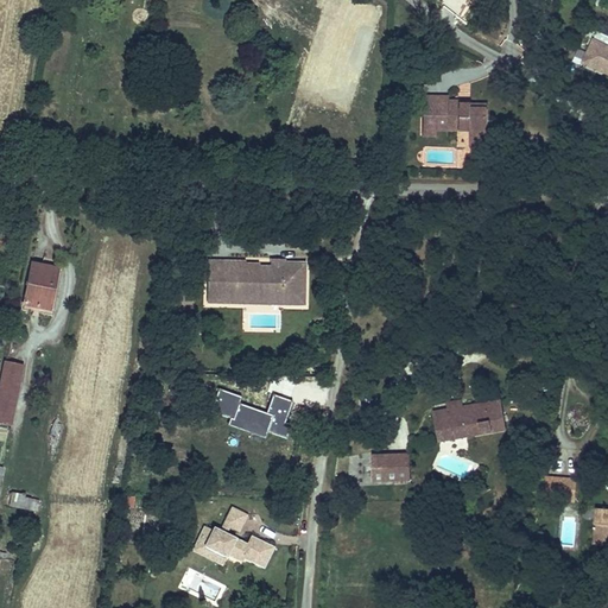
[(607,39),(595,35),(593,42),(607,48),(607,39)]
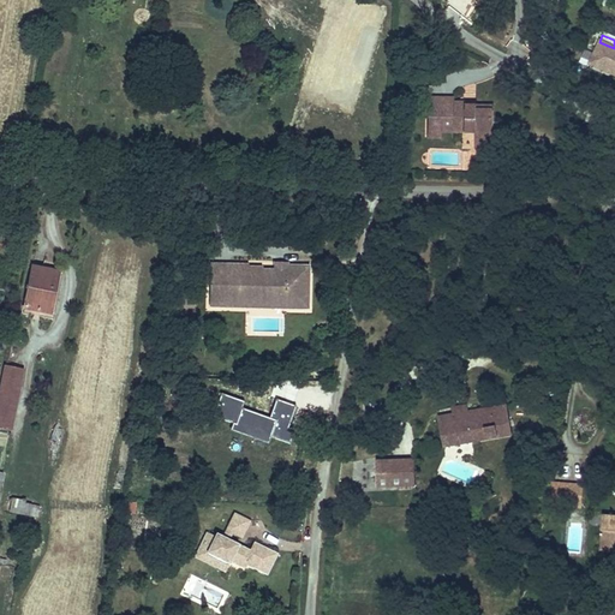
[(614,48),(599,42),(589,66),(614,77),(614,48)]
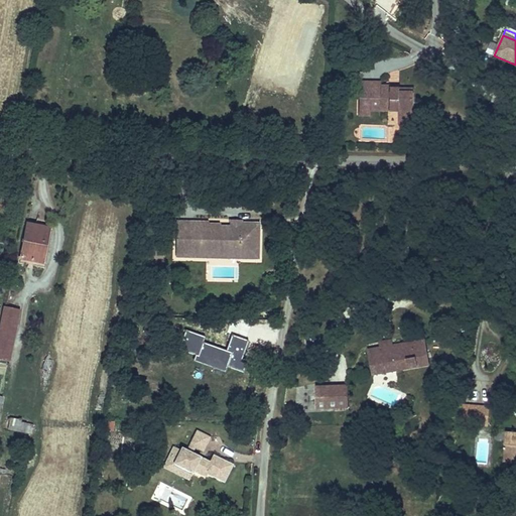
[(359,85),(358,115),(370,116),(370,110),(370,106),(381,106),(381,110),(400,111),(399,117),(415,118),(416,95),(388,94),(388,90),(389,87),(359,85)]
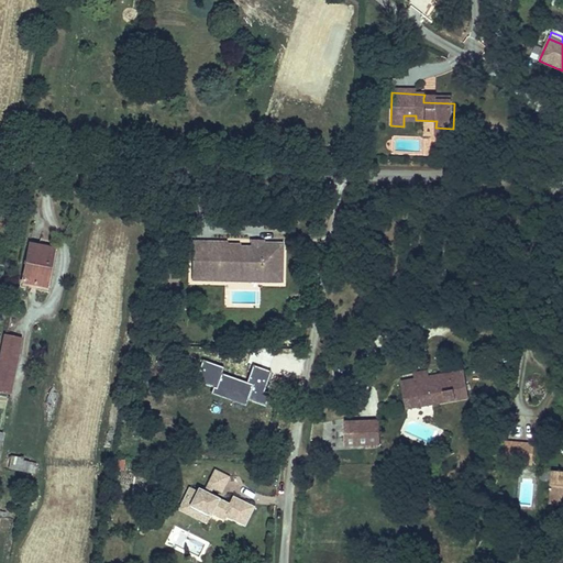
[(435,128),(437,136),(453,136),(453,129),(435,128)]
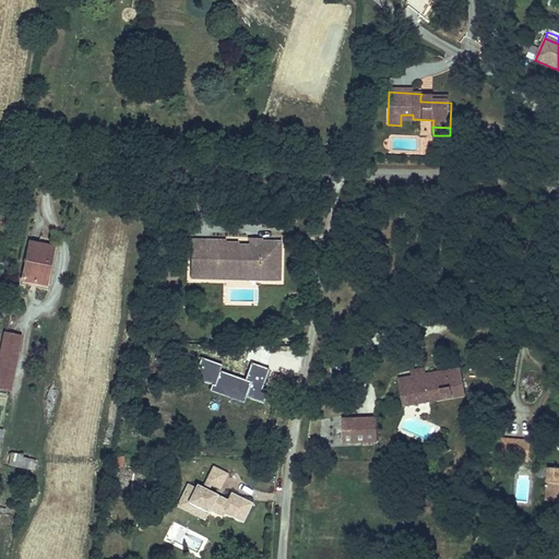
[(261,271),(260,280),(281,281),(281,242),(262,241),(261,241),(261,246),(250,246),(238,246),(238,244),(229,244),(229,246),(225,246),(225,241),(192,240),(192,278),(225,280),(225,271),(261,271)]
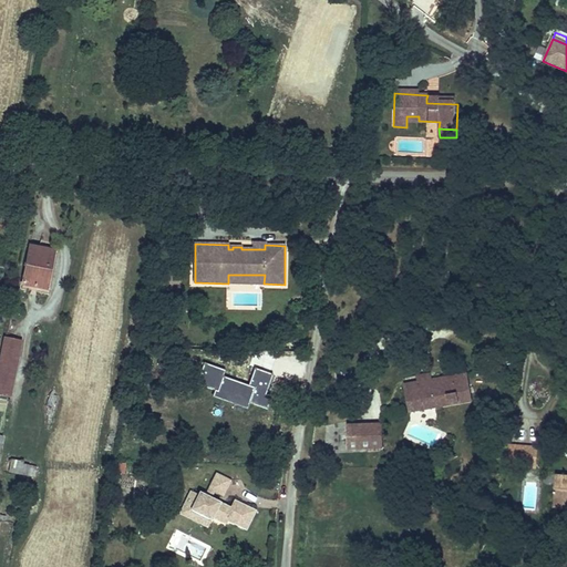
[(47,289),(54,251),(51,250),(51,249),(40,247),(40,248),(30,247),(22,285),(47,289)]
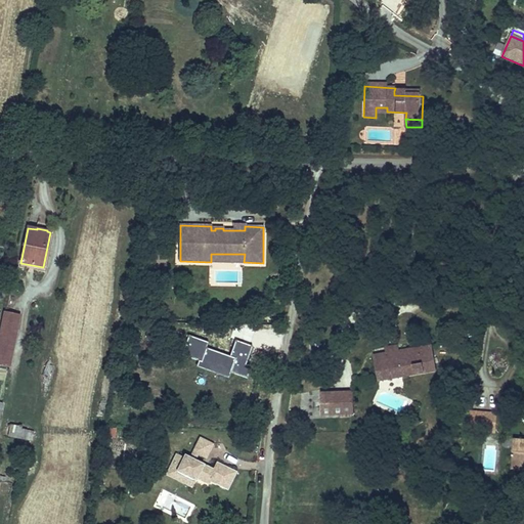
[(153,237),(145,236),(144,249),(151,250),(153,237)]
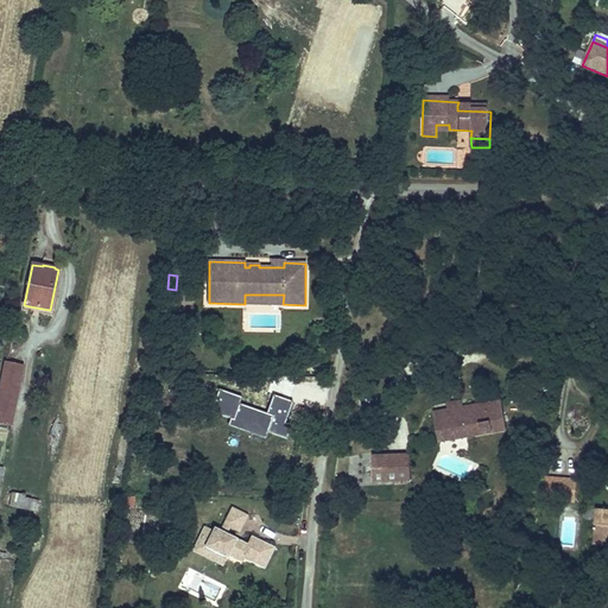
[(245,304),(283,304),(284,295),(245,295),(245,304)]
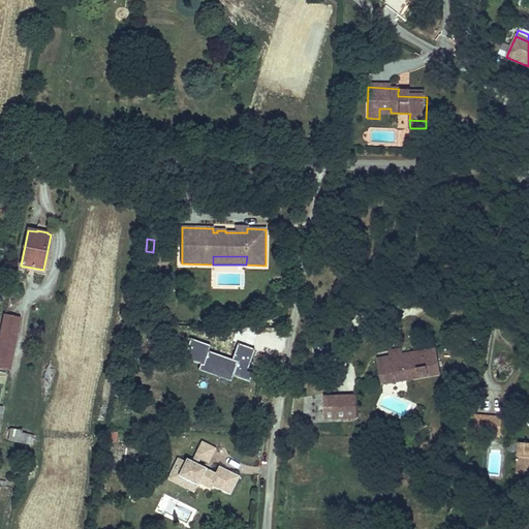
[(516,285),(518,273),(510,272),(508,284),(516,285)]
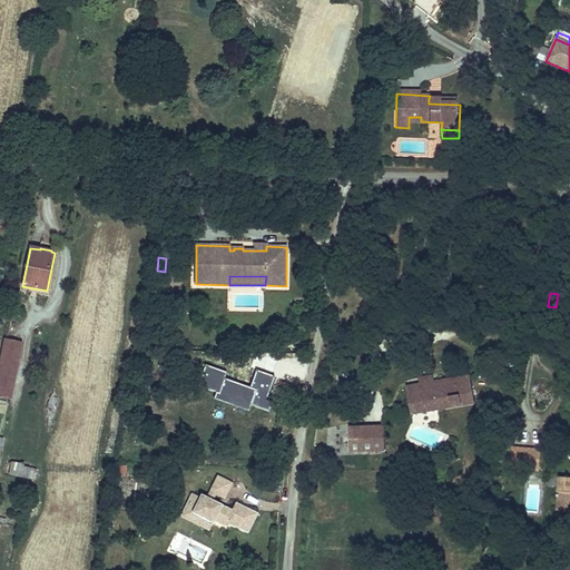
[(0,364),(0,367),(16,371),(21,344),(5,341),(0,364)]
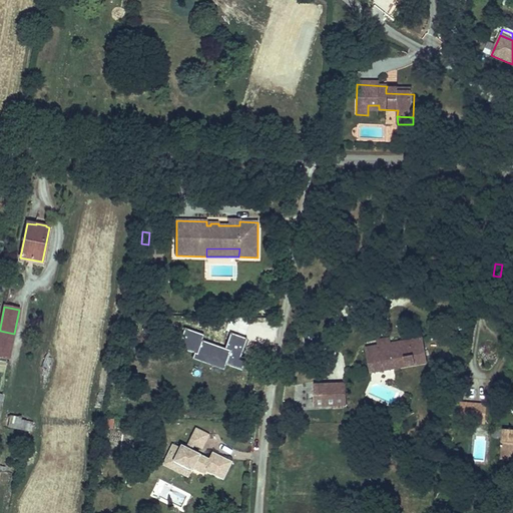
[(0,356),(9,359),(14,334),(0,331),(0,356)]
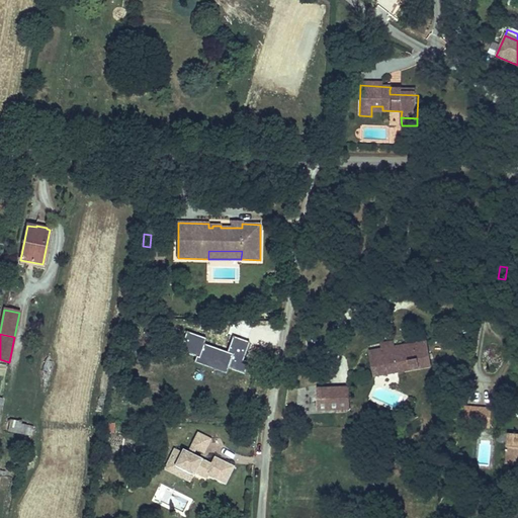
[(397,367),(398,372),(432,366),(428,342),(395,348),(382,350),(369,352),(373,371),(397,367)]
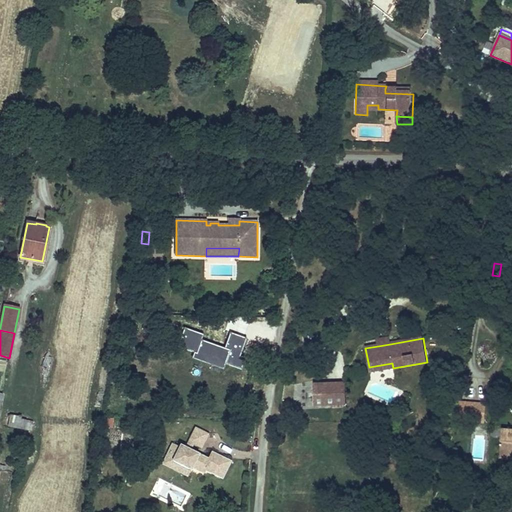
[(369,372),(393,368),(392,363),(369,367),(369,372)]
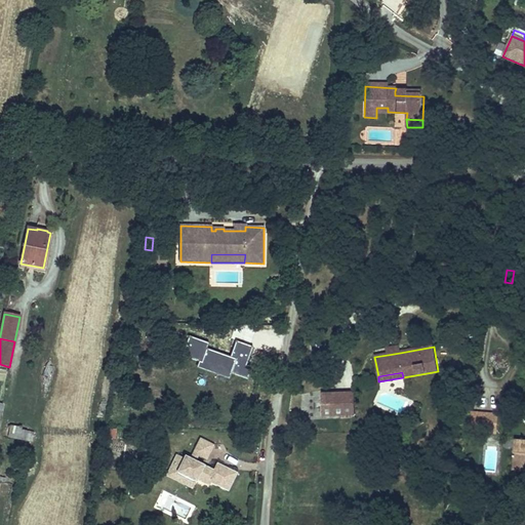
[(351,415),(351,393),(321,394),(322,415),(351,415)]
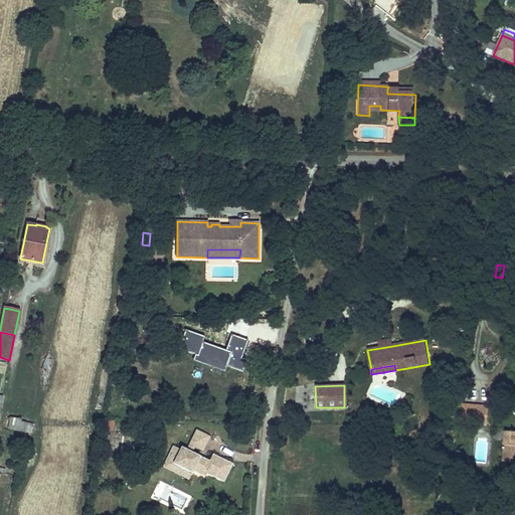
[(474,423),(494,425),(495,415),(481,414),(481,408),(475,408),(474,423)]
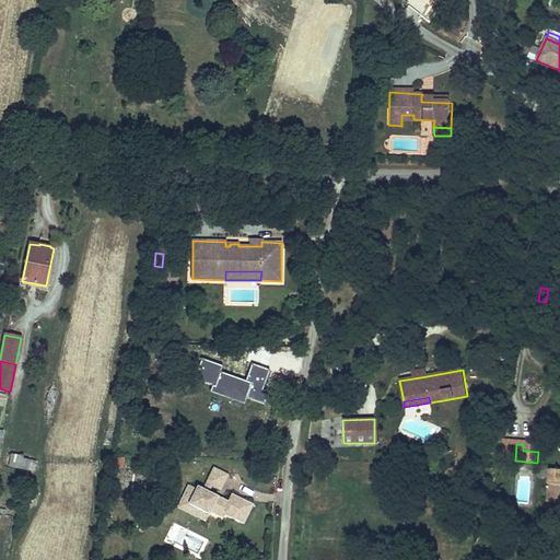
[(9,455),(8,468),(27,469),(28,456),(9,455)]
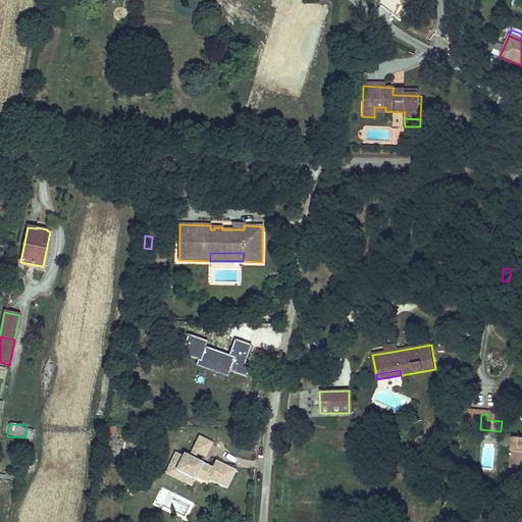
[(193,450),(198,453),(205,456),(212,442),(200,436),(193,450)]
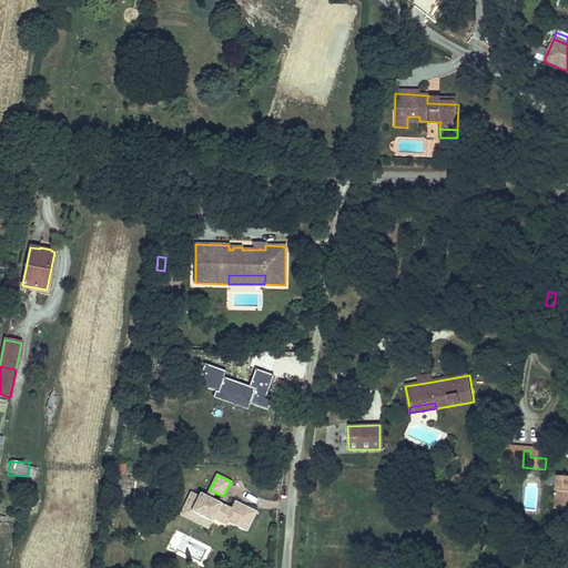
[(567,477),(557,477),(555,500),(567,501),(567,477)]
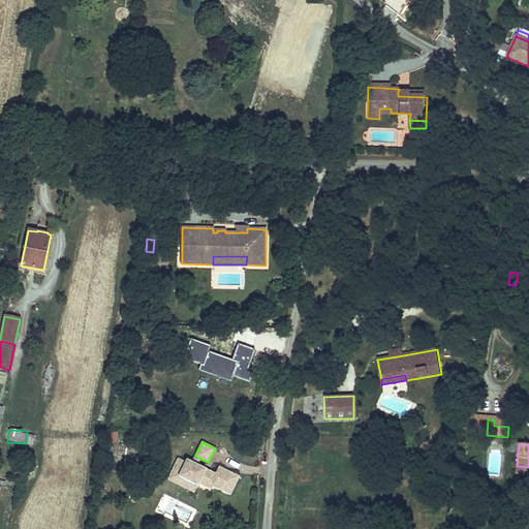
[(178,476),(197,486),(198,484),(211,489),(213,486),(229,494),(239,476),(218,467),(215,473),(197,465),(192,463),(186,460),(185,462),(178,458),(174,467),(181,470),(178,476)]
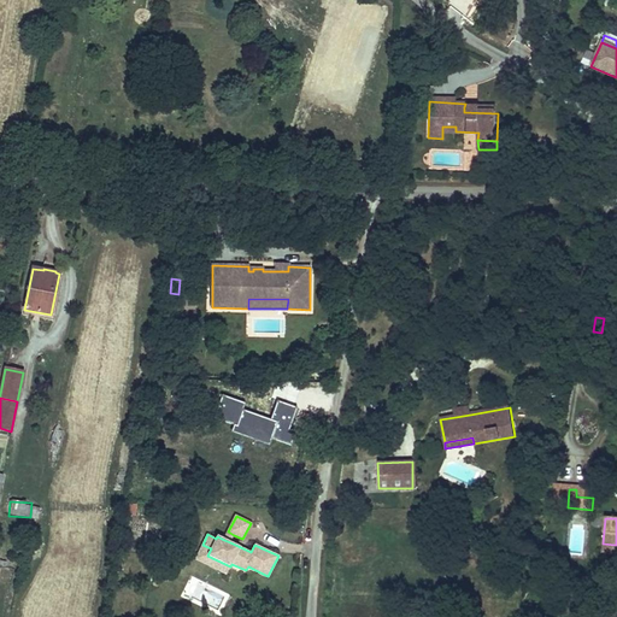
[(227,574),(230,566),(207,556),(211,548),(203,545),(195,559),(227,574)]
